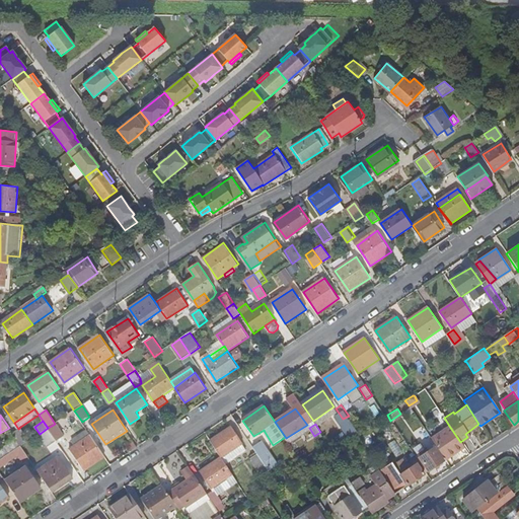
[(430,439),(444,459),(463,447),(460,442),(449,426),(430,439)]
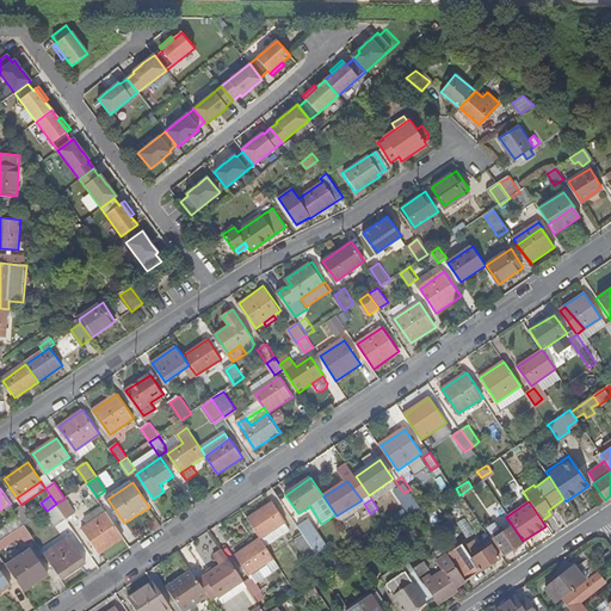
[(22,505),(14,510),(25,525),(35,519),(24,503),(22,505)]
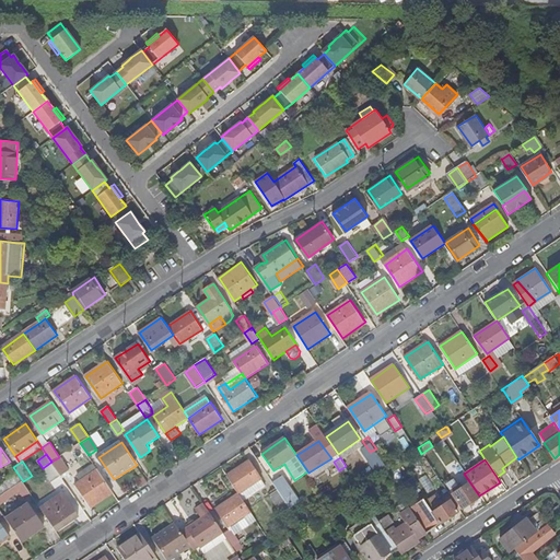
[(228,476),(240,493),(261,479),(249,461),(228,476)]
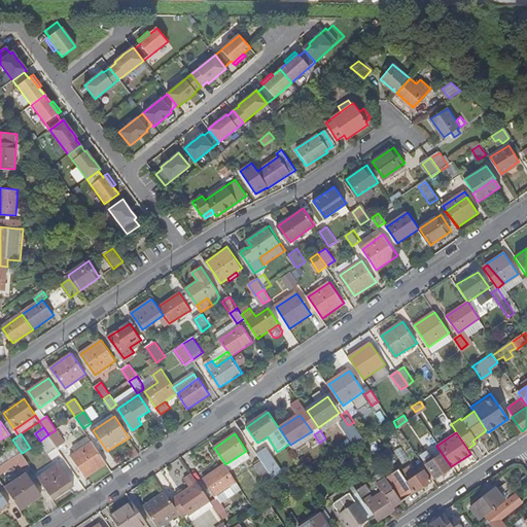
[(49,454),(58,449),(51,440),(48,434),(40,441),(49,454)]
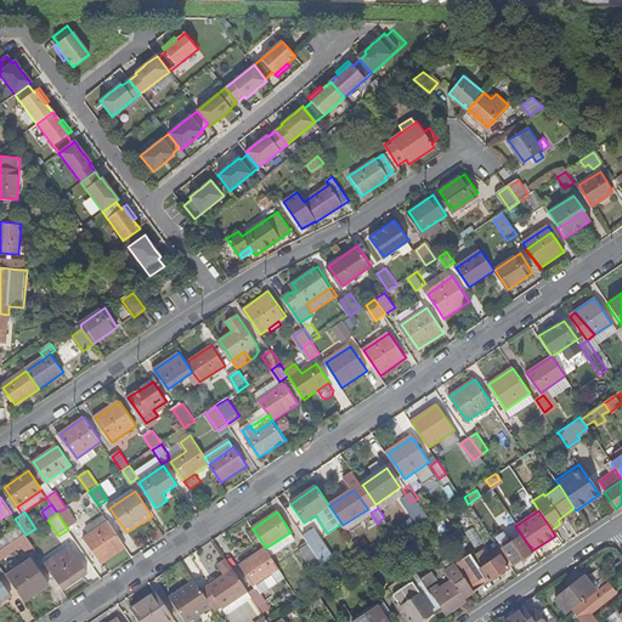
[(66,515),(61,519),(68,530),(73,526),(66,515)]
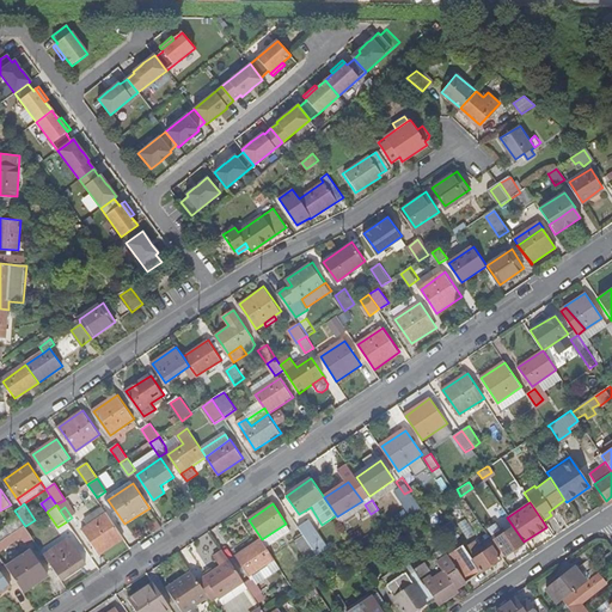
[(101,555),(124,538),(108,514),(84,530),(101,555)]
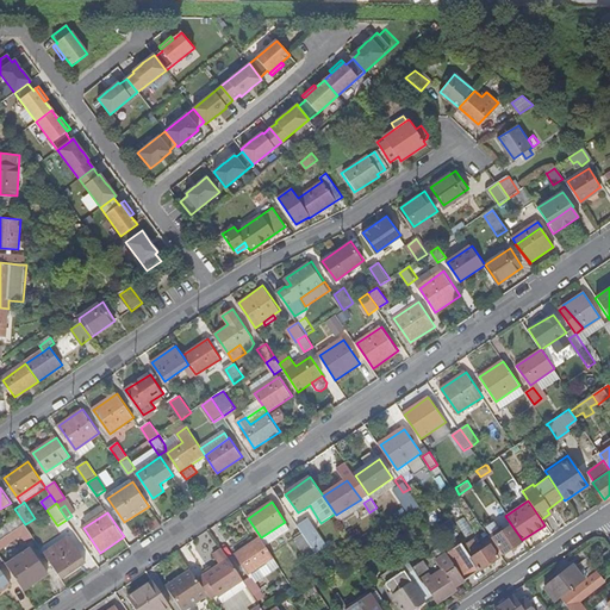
[(303,533),(315,551),(324,545),(306,518),(298,526),(303,533)]
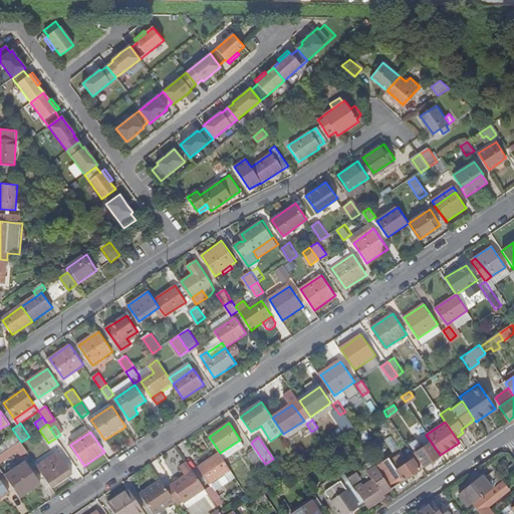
[(413,450),(424,466),(438,456),(430,443),(423,447),(421,448),(419,445),(415,439),(408,443),(413,450)]
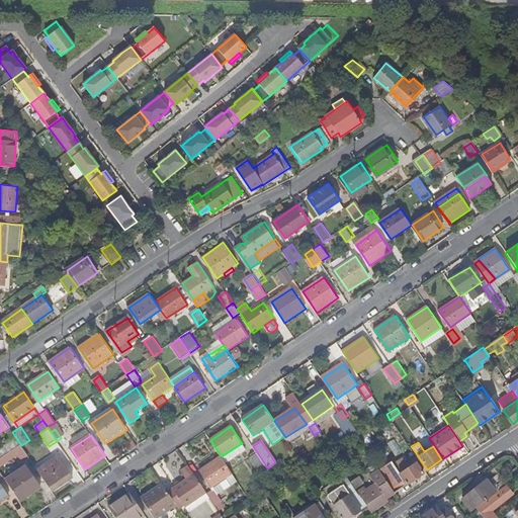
[(0,467),(4,465),(19,454),(22,459),(28,455),(21,445),(10,453),(6,455),(0,459),(0,467)]
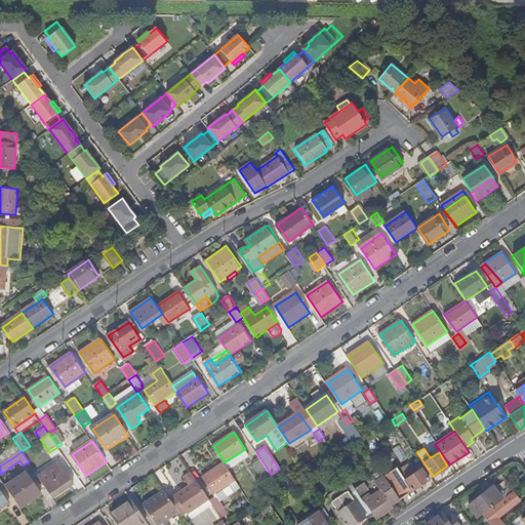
[(0,466),(6,461),(10,459),(6,453),(0,456),(0,466)]
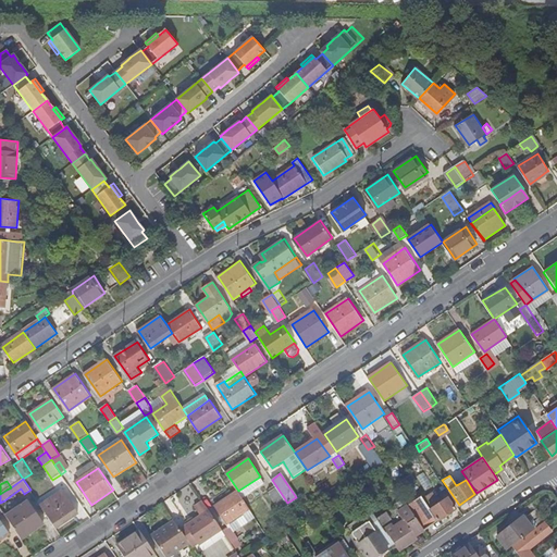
[(281,508),(287,503),(276,486),(270,492),(281,508)]
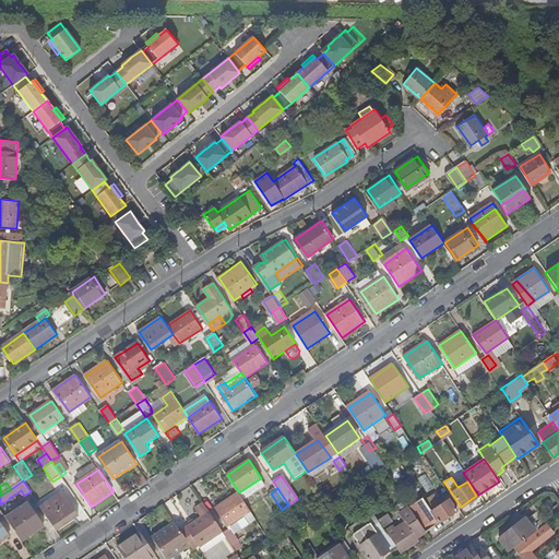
[(360,500),(363,499),(356,488),(346,496),(352,503),(359,498),(360,500)]
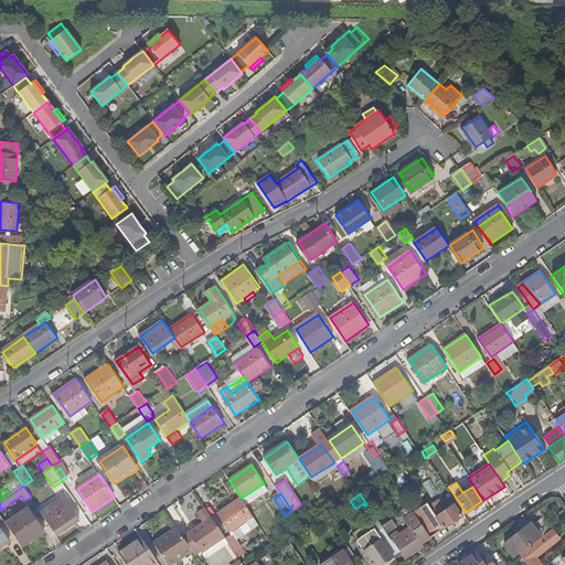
[(451,496),(464,514),(466,512),(454,494),(451,496)]
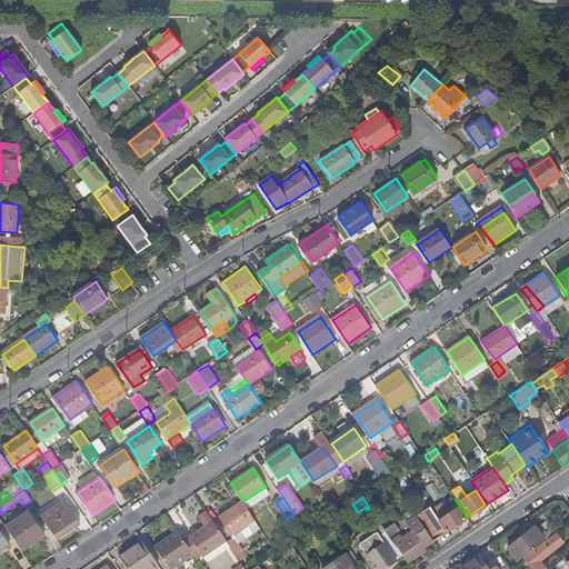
[(65,501),(42,517),(58,540),(81,523),(65,501)]
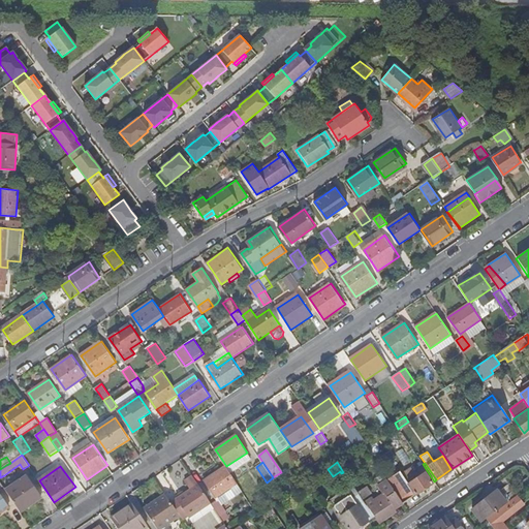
[(216,498),(238,484),(226,466),(205,481),(216,498)]
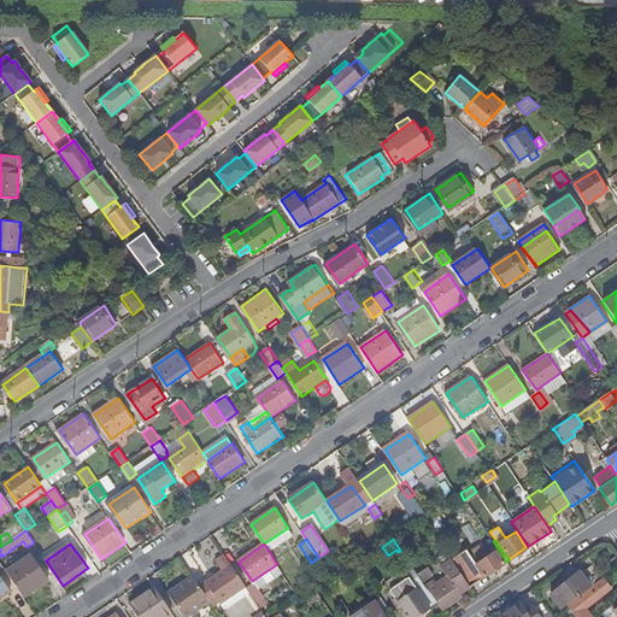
[(465,550),(451,559),(469,586),(503,563),(495,550),(494,551),(492,547),(485,552),(479,545),(468,552),(465,550)]
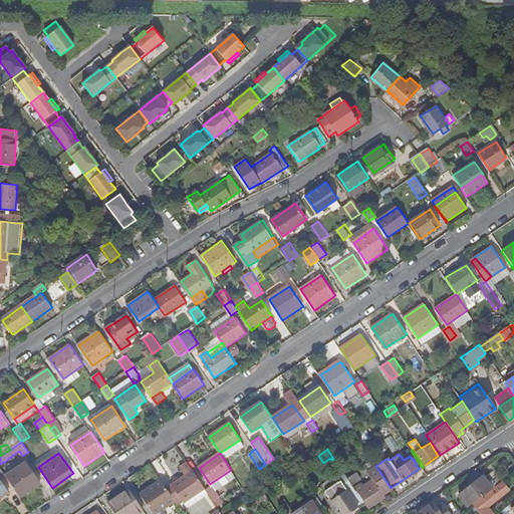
[(0,464),(0,467),(1,469),(3,472),(9,469),(4,462),(0,464)]
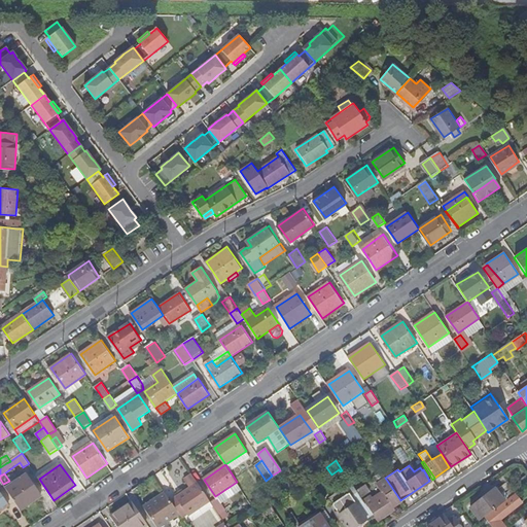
[(6,488),(21,510),(42,495),(28,475),(6,488)]
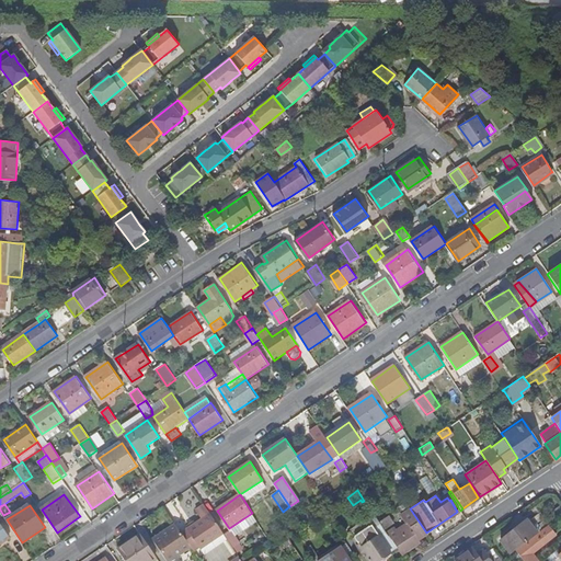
[(212,514),(205,505),(197,511),(204,519),(189,529),(189,530),(184,534),(192,547),(194,549),(199,546),(222,530),(212,514)]
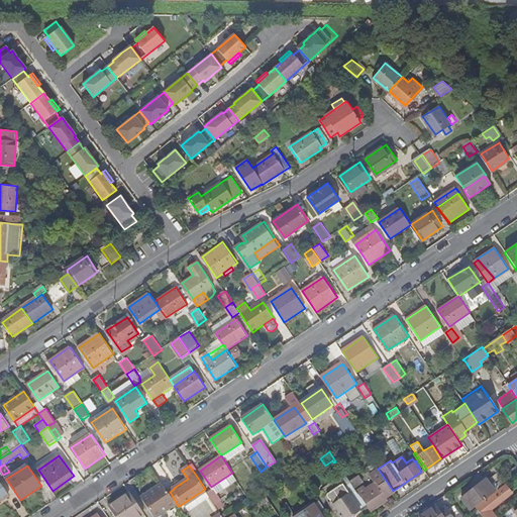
[(365,505),(368,510),(375,505),(374,503),(392,491),(378,469),(369,475),(374,482),(365,488),(363,486),(354,491),(365,505)]
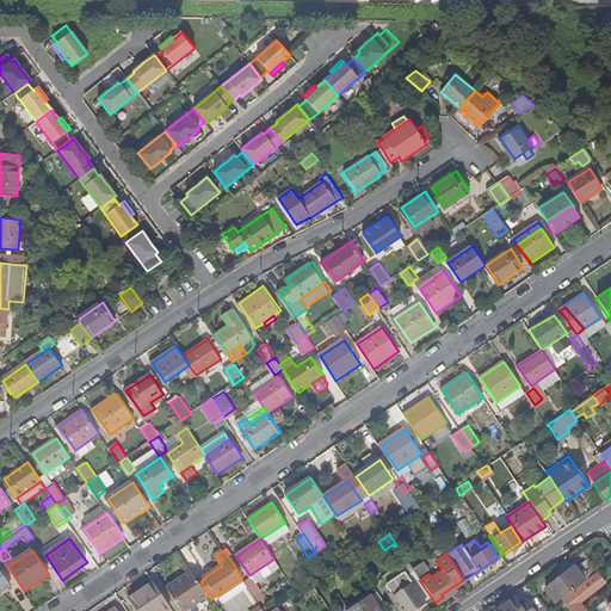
[(402,610),(409,610),(431,597),(419,580),(406,559),(399,563),(403,571),(384,584),(390,592),(388,593),(396,605),(397,604),(402,610)]
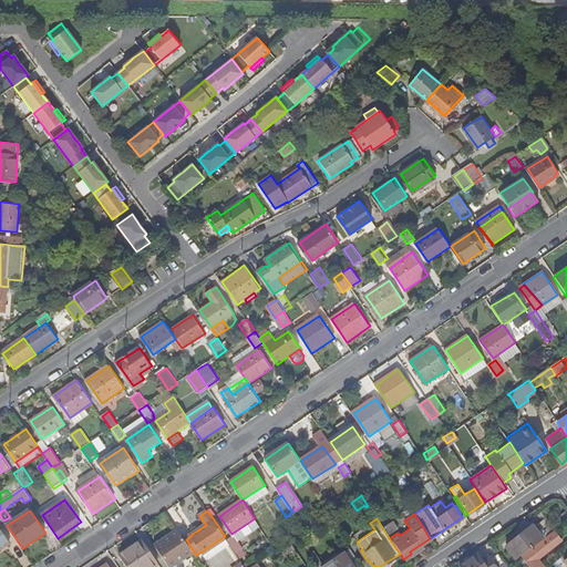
[(515,559),(521,555),(542,538),(532,525),(506,546),(515,559)]
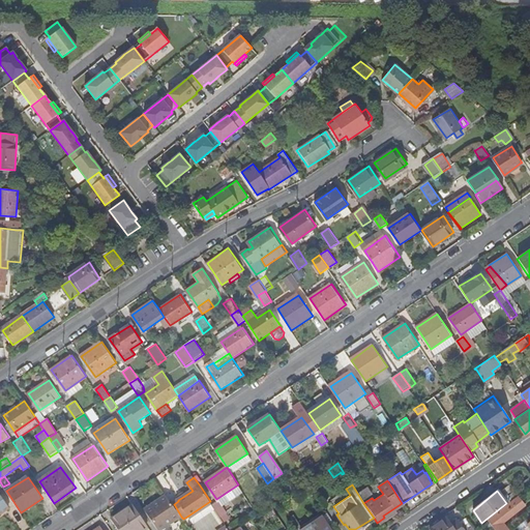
[(0,493),(0,514),(10,508),(0,493)]
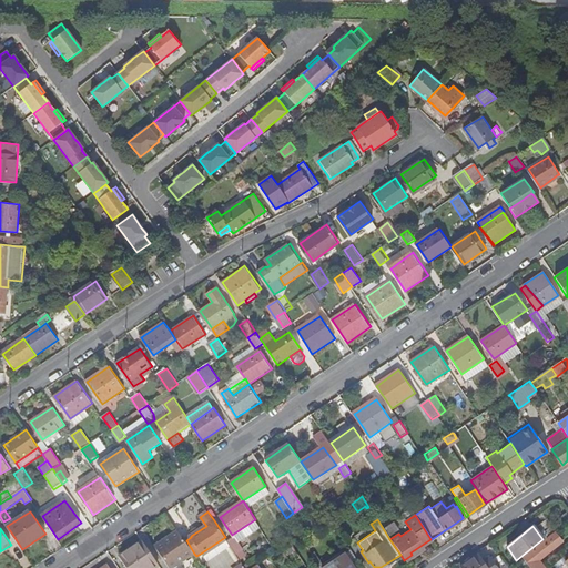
[(172,567),(194,554),(180,531),(156,546),(171,567),(172,567)]
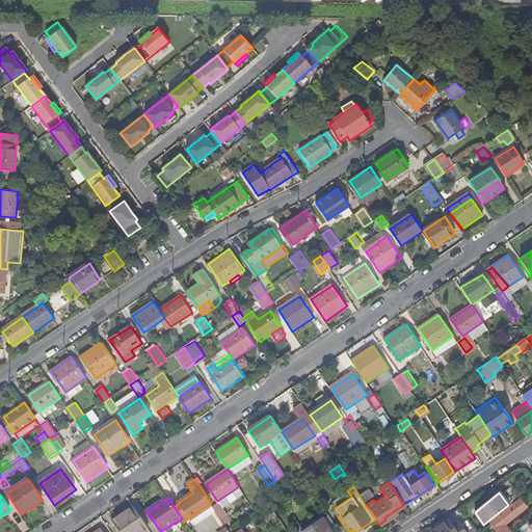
[(508,505),(488,521),(497,531),(510,531),(505,525),(526,507),(519,499),(510,507),(508,505)]
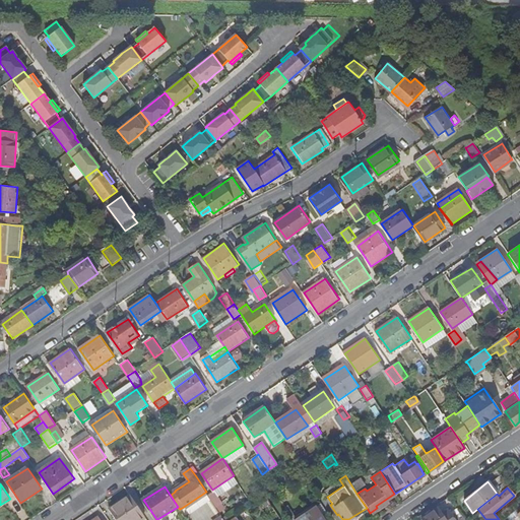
[(216,492),(209,497),(210,498),(217,508),(224,503),(216,492)]
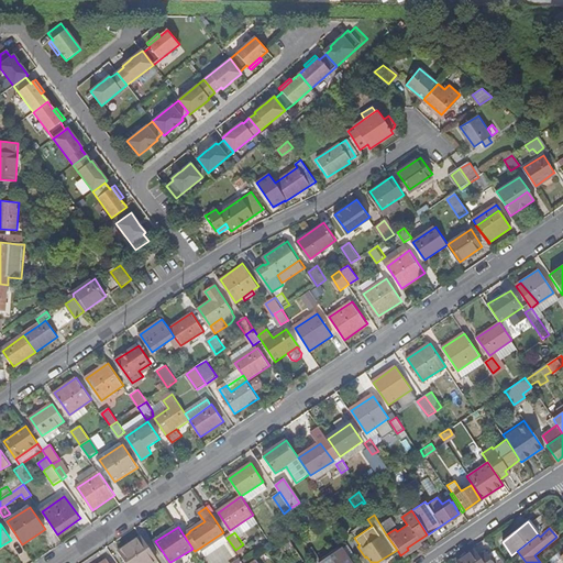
[(151,562),(157,559),(142,537),(120,551),(128,562),(151,562)]
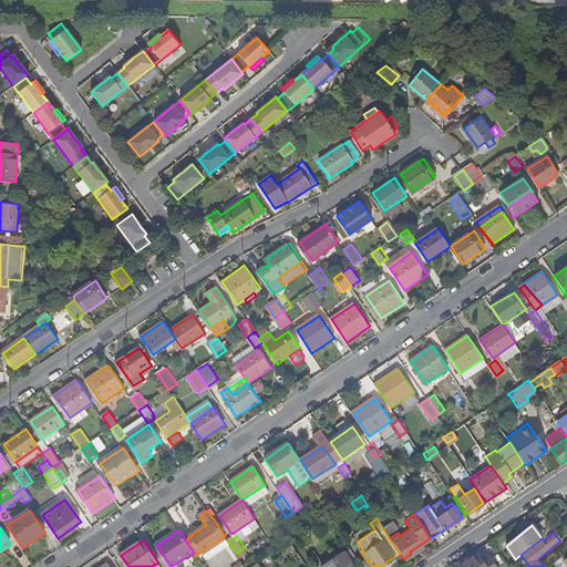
[(357,559),(349,548),(343,553),(351,564),(357,559)]
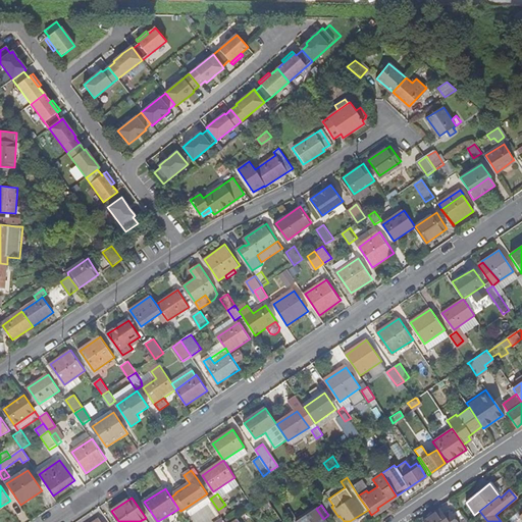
[(324,521),(323,519),(316,509),(298,521),(289,507),(285,510),(294,521),(324,521)]
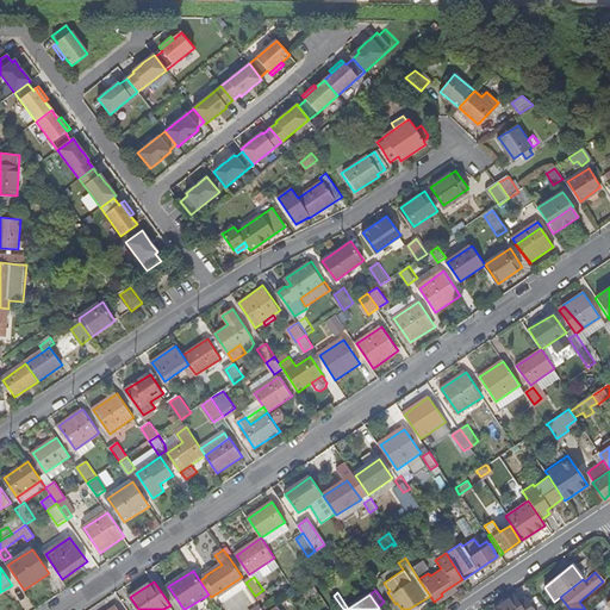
[(534,609),(526,596),(518,601),(515,603),(510,597),(493,608),(495,609),(534,609)]
